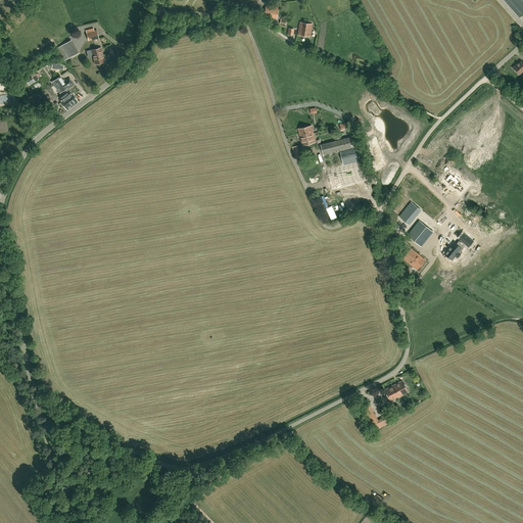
[(522,0),(506,0),(520,16),(522,13),(522,0)]
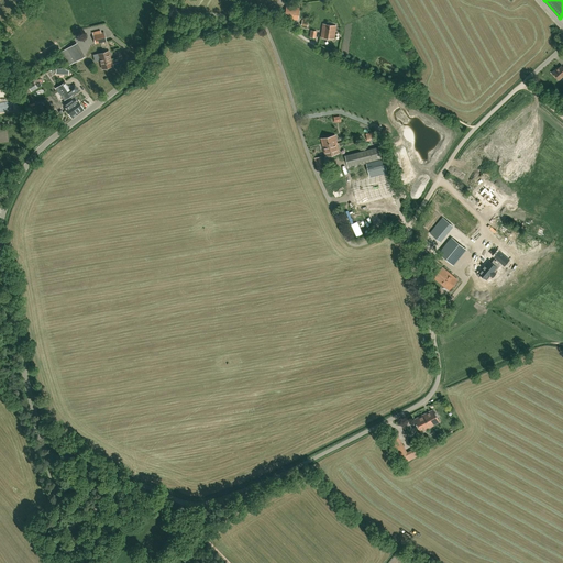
[(298,20),(299,8),(286,6),(285,19),(298,20)]
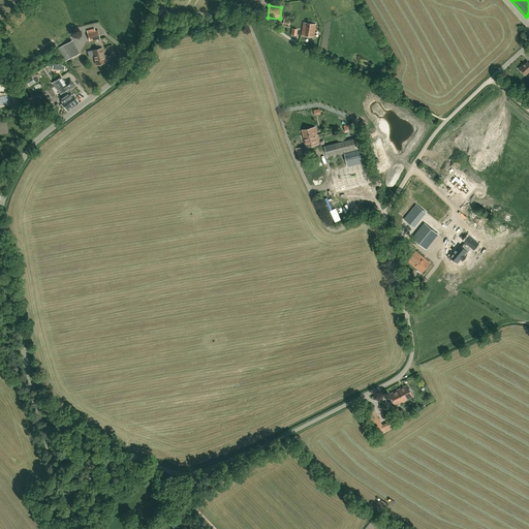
[(302,30),(302,35),(314,37),(314,31),(315,25),(304,23),(302,30)]
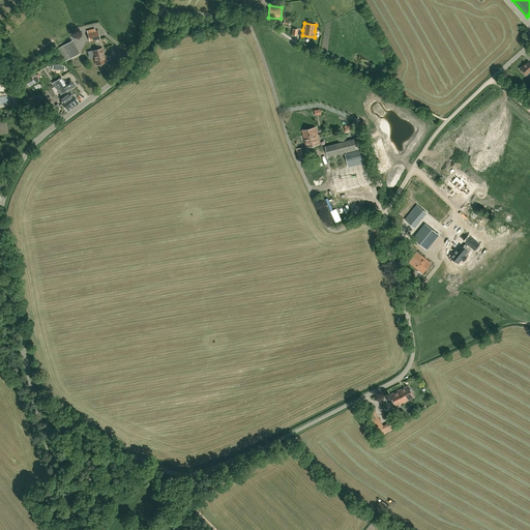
[(89,40),(99,37),(97,30),(87,33),(89,40)]
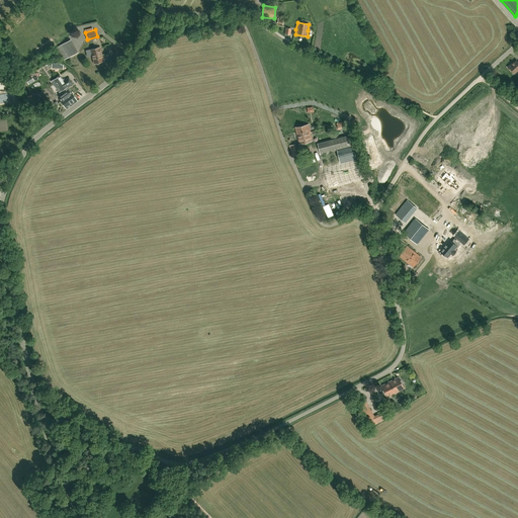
[(64,60),(75,54),(69,40),(57,48),(64,60)]
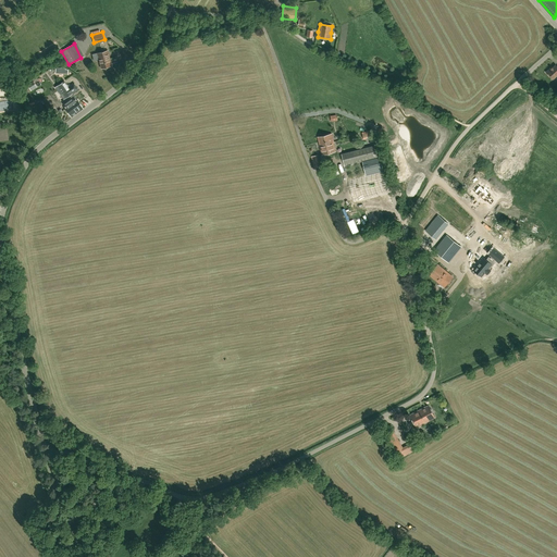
[(101,69),(111,65),(108,51),(97,54),(98,60),(99,60),(101,69)]
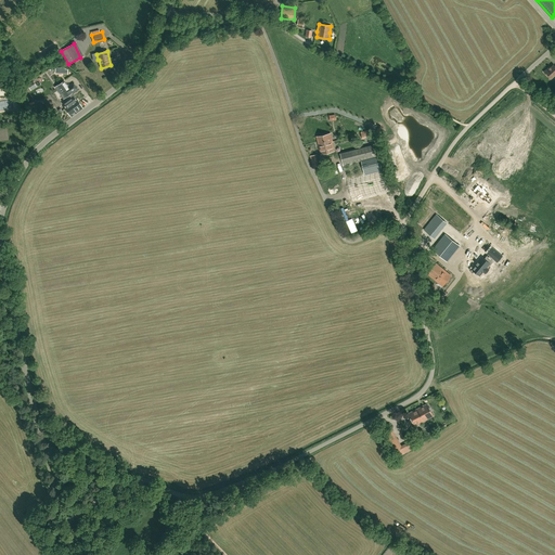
[(549,68),(545,72),(549,75),(552,78),(554,75),(554,64),(550,68),(549,68)]
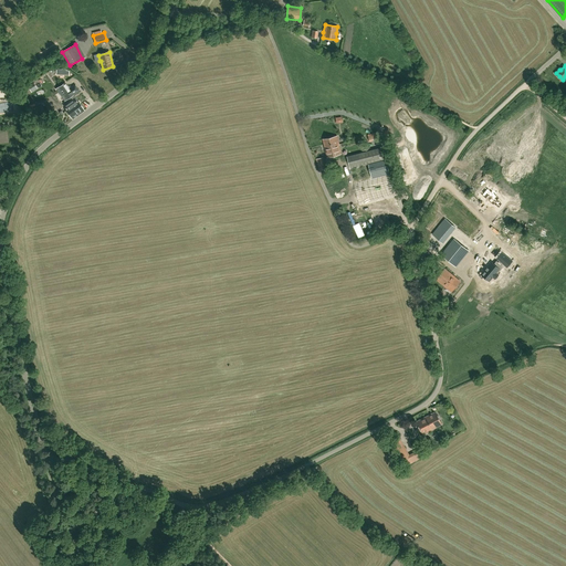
[(65,83),(56,88),(59,92),(59,93),(61,96),(63,94),(67,100),(71,97),(72,100),(64,105),(65,108),(72,118),(84,111),(82,106),(80,104),(77,100),(76,98),(74,95),(79,92),(80,91),(74,84),(69,88),(67,86),(65,83)]
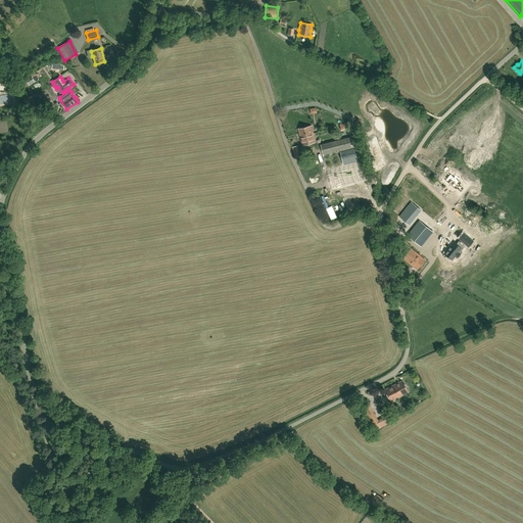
[(298,129),(302,145),(315,142),(313,133),(314,133),(312,126),(298,129)]
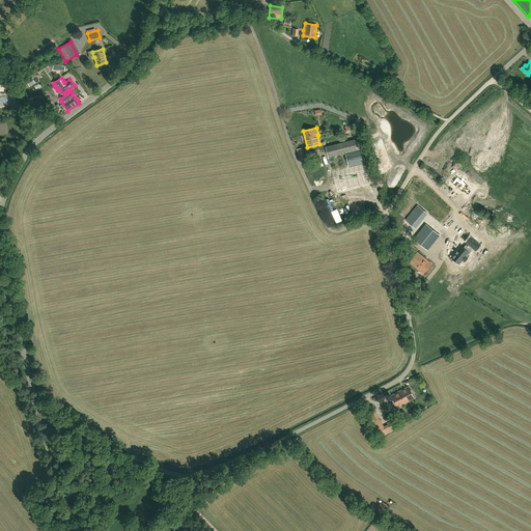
[(362,149),(359,138),(322,147),(325,159),(345,154),(348,167),(332,171),(337,192),(370,184),(365,163),(362,149)]
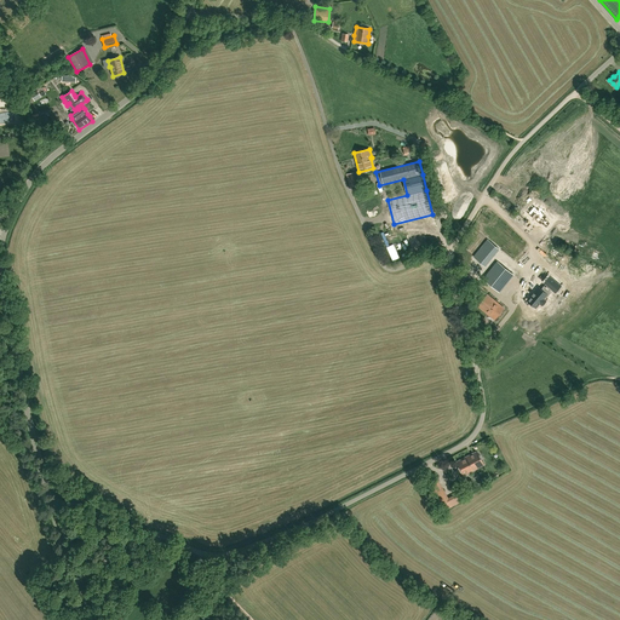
[(538,210),(534,206),(528,213),(540,224),(541,223),(546,228),(550,223),(545,219),(546,217),(543,213),(544,212),(540,208),(538,210)]
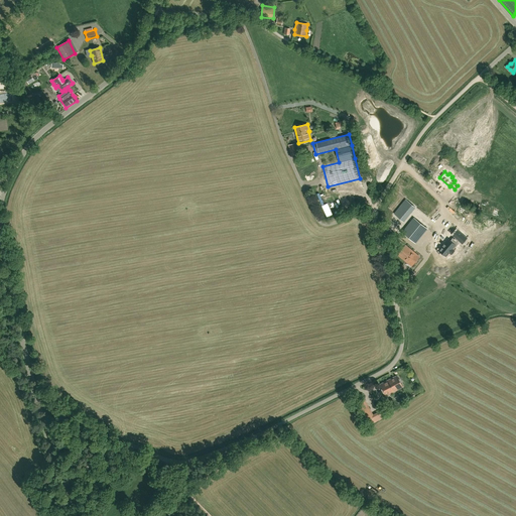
[(412,176),(409,179),(416,186),(419,182),(412,176)]
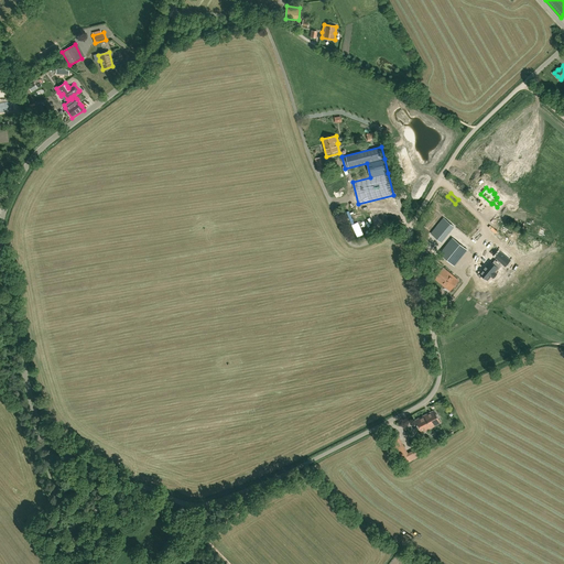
[(457,223),(447,215),(435,230),(445,238),(457,223)]
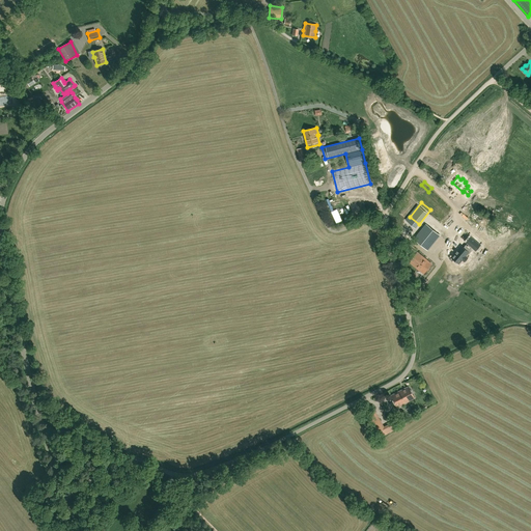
[(426,224),(414,239),(427,250),(440,235),(426,224)]
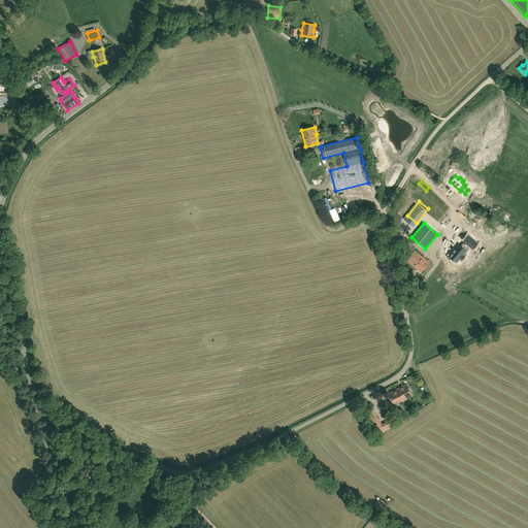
[(456,262),(460,258),(461,260),(462,260),(465,257),(464,256),(464,255),(463,255),(466,251),(465,250),(469,245),(469,246),(470,246),(473,249),(477,243),(474,241),(468,235),(463,241),(464,241),(461,246),(459,244),(450,256),(456,262)]
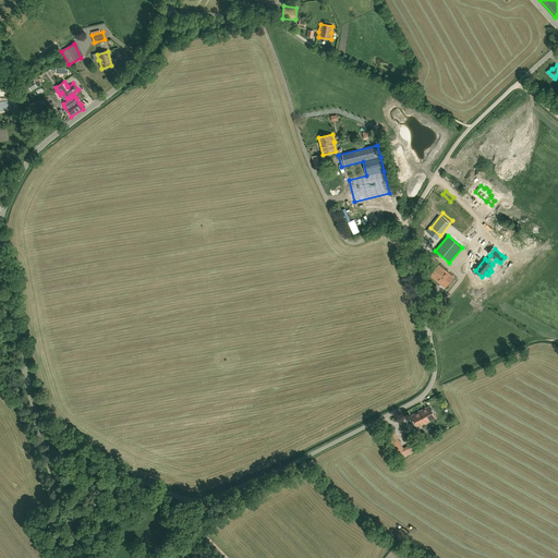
[(446,287),(453,277),(438,265),(431,276),(446,287)]
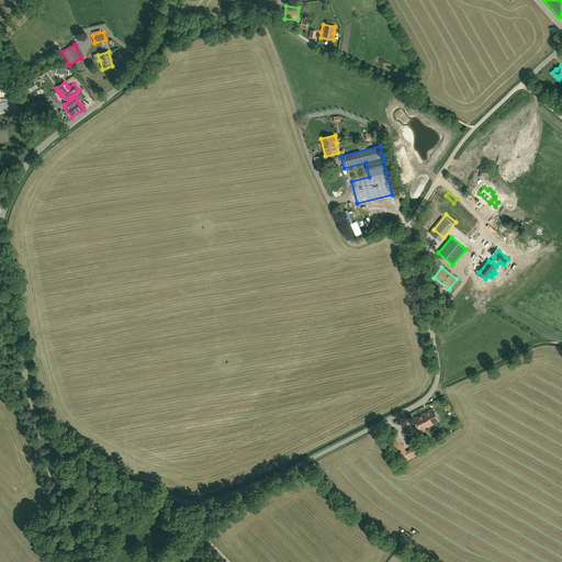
[(433,408),(414,418),(420,431),(439,422),(437,416),(436,413),(435,413),(433,408)]
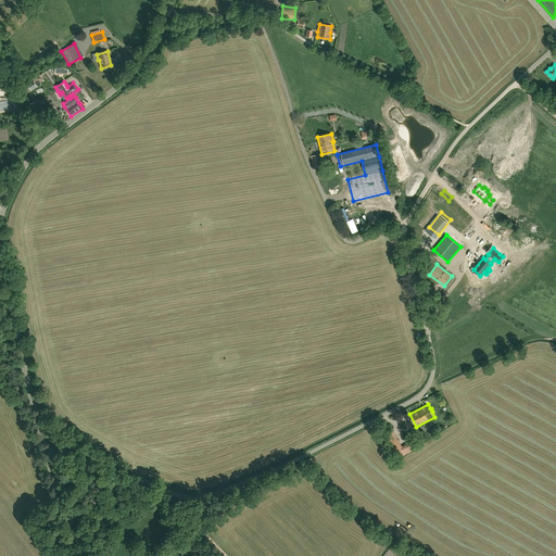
[(393,430),(387,433),(399,457),(405,453),(403,449),(400,447),(397,441),(399,441),(393,430)]
